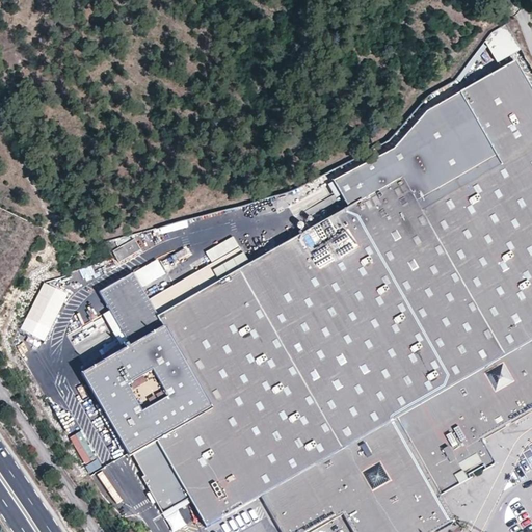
[(520,49),(506,24),(490,32),(484,41),(498,61),(520,49)]
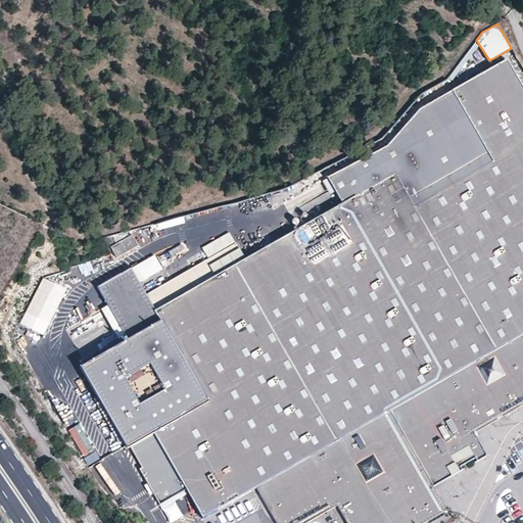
[(139,281),(132,268),(98,287),(129,339),(81,367),(128,447),(130,445),(142,466),(139,468),(151,487),(159,503),(186,487),(202,517),(255,486),(258,491),(276,522),(305,522),(337,506),(347,522),(428,522),(448,512),(434,486),(462,470),(460,467),(475,459),(477,461),(486,455),(474,432),(522,403),(522,87),(507,59),(453,90),(442,95),(421,108),(385,144),(326,177),(341,203),(247,257),(240,262),(156,310),(155,311),(160,321),(152,325),(130,286),(139,281)]
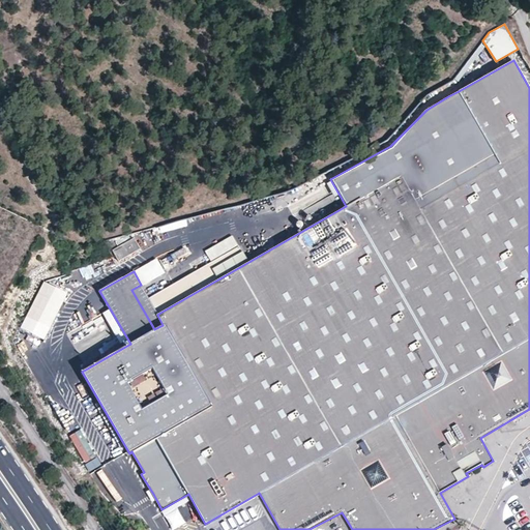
[(148,298),(158,314),(243,265),(251,261),(234,234),(207,248),(213,260),(148,298)]
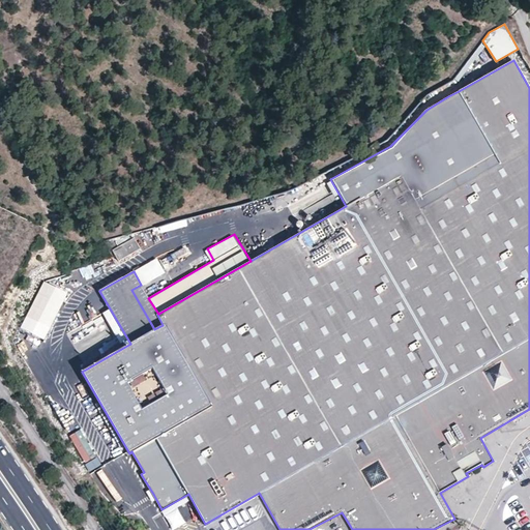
[(131,247),(138,244),(134,237),(113,249),(118,260),(135,252),(131,247)]
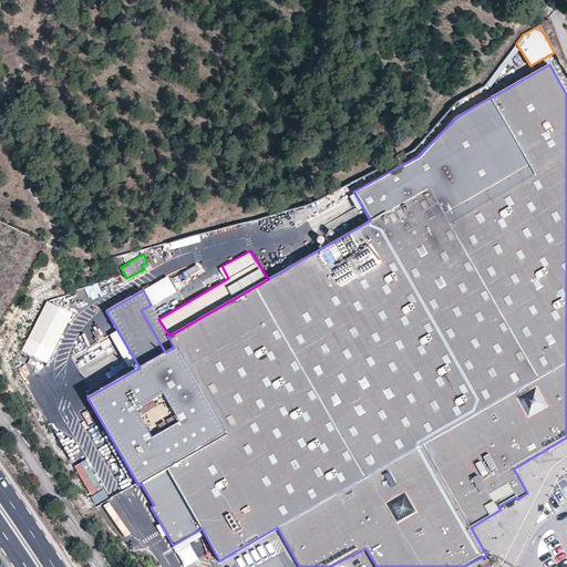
[(48,363),(70,312),(44,301),(21,352),(48,363)]
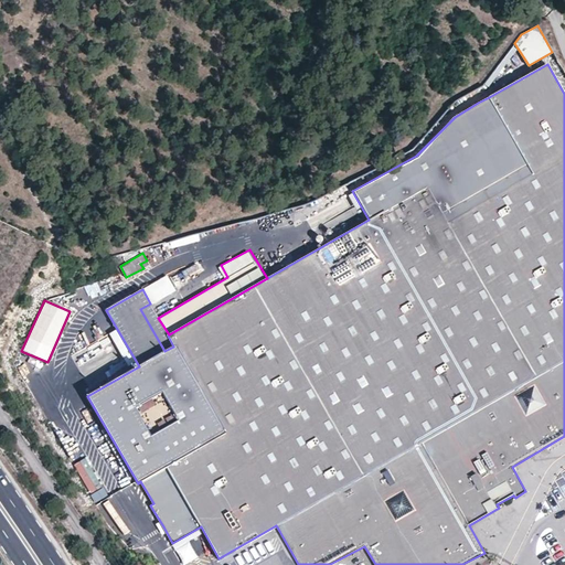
[(140,309),(164,351),(173,347),(168,336),(169,334),(158,318),(150,304),(140,309)]
